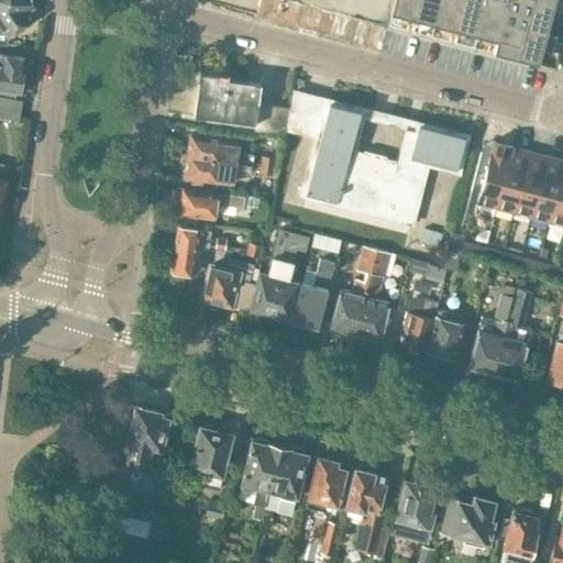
[(4,0),(0,3),(0,43),(7,44),(8,35),(34,17),(30,9),(33,6),(30,0),(4,0)]
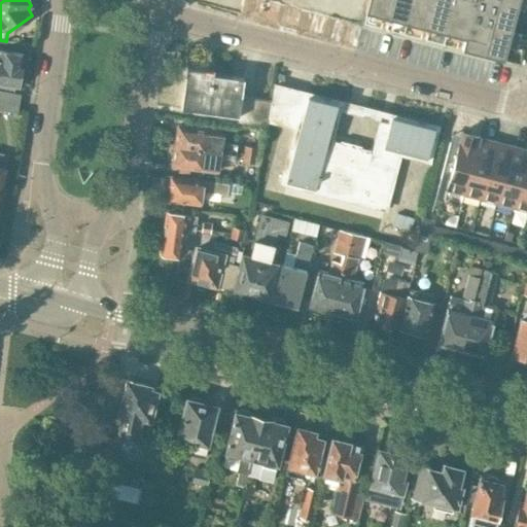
[(337,0),(314,0),(313,4),(322,6),(321,9),(334,12),(337,0)]
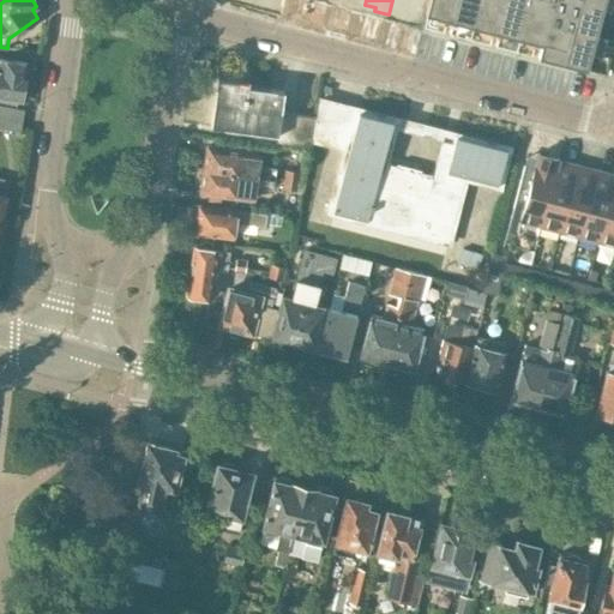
[(420,0),(392,0),(389,14),(404,18),(404,14),(416,18),(420,0)]
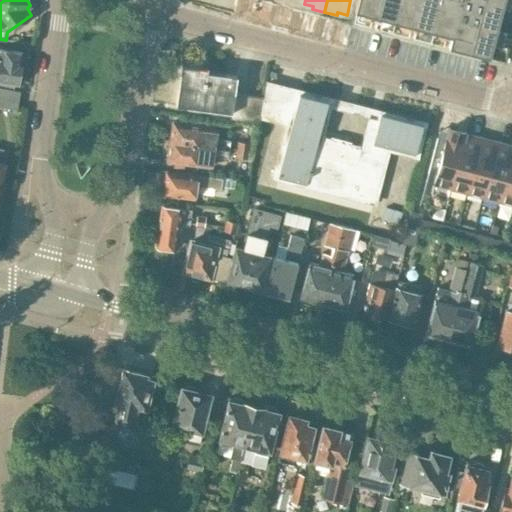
[(489,58),(504,0),(356,0),(353,12),(451,37),(448,48),(489,58)]
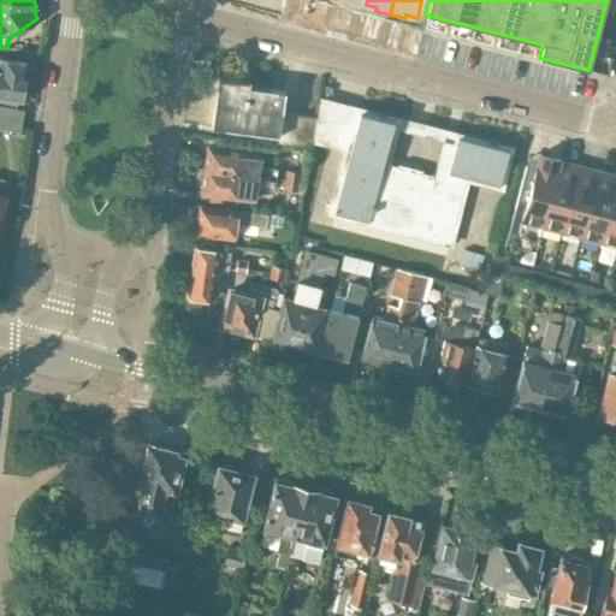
[(27,64),(0,59),(0,95),(22,99),(22,96),(27,95),(28,87),(24,84),(27,64)]
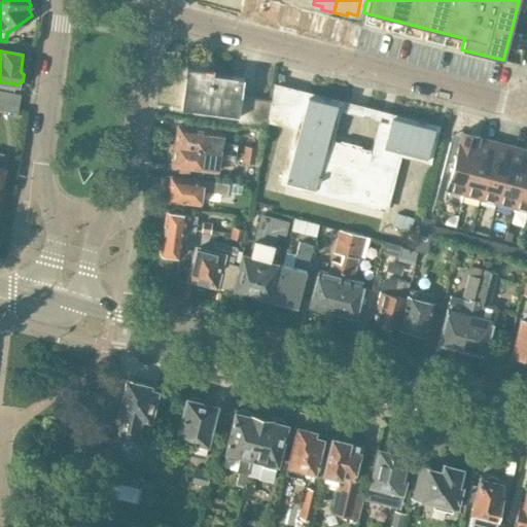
[(187,67),(181,107),(238,115),(237,125),(268,129),(269,123),(272,101),(271,101),(241,97),(243,79),(213,75),(213,73),(205,71),(205,70),(187,67)]
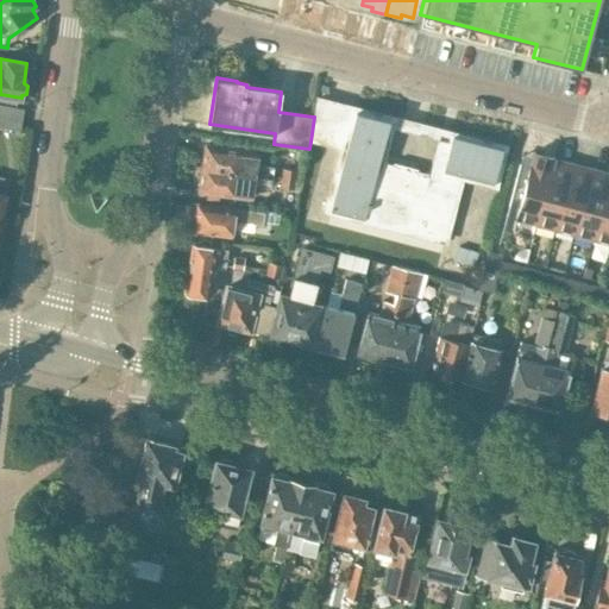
[(385,163),(395,124),(315,104),(313,117),(314,117),(311,142),(341,150),(326,209),(394,227),(402,193),(409,167),(393,162),(393,164),(385,163)]
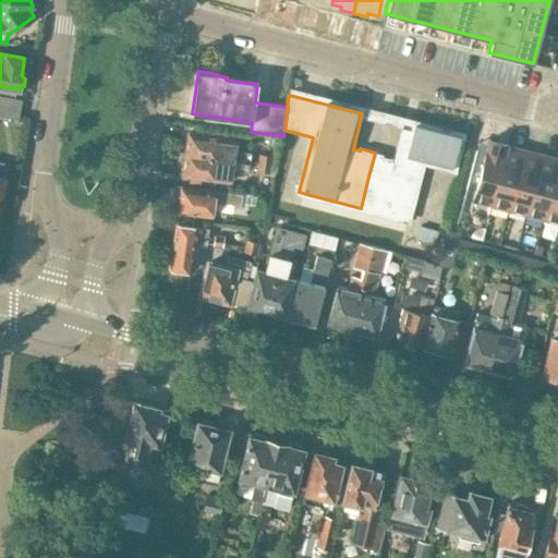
[(0,116),(17,119),(21,100),(0,96),(0,116)]
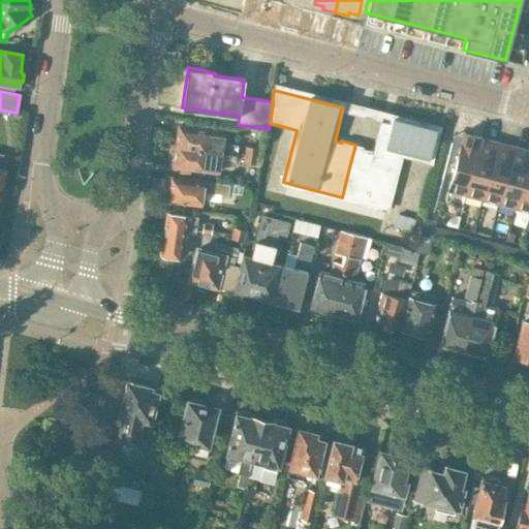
[(387,209),(402,153),(432,161),(439,130),(383,116),(375,152),(362,149),(362,146),(355,145),(349,167),(342,197),(387,209)]
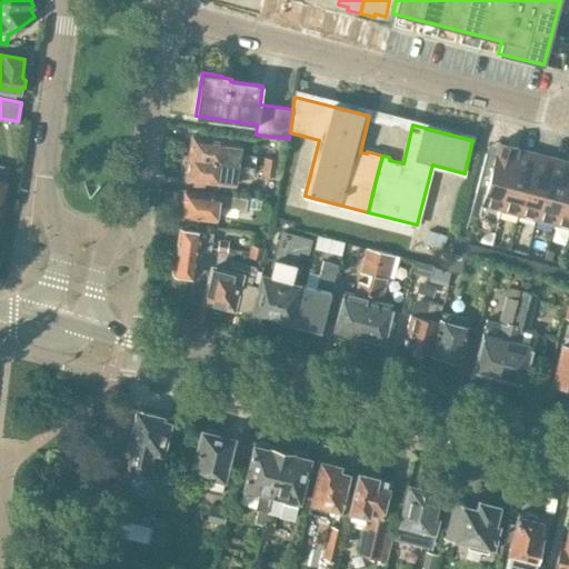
[(239,142),(191,136),(189,158),(253,167),(256,155),(238,152),(239,142)]
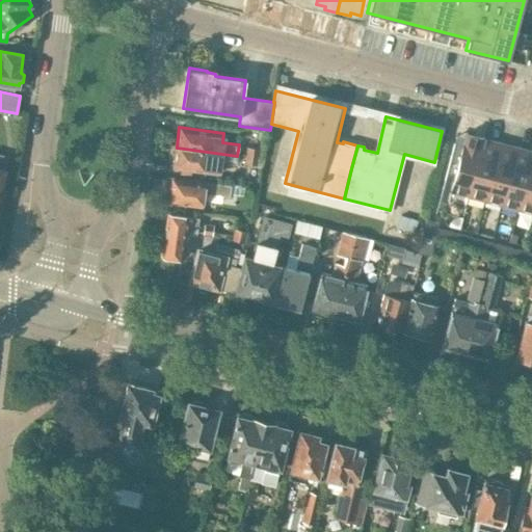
[(469,195),(483,137),(464,132),(449,190),(469,195)]
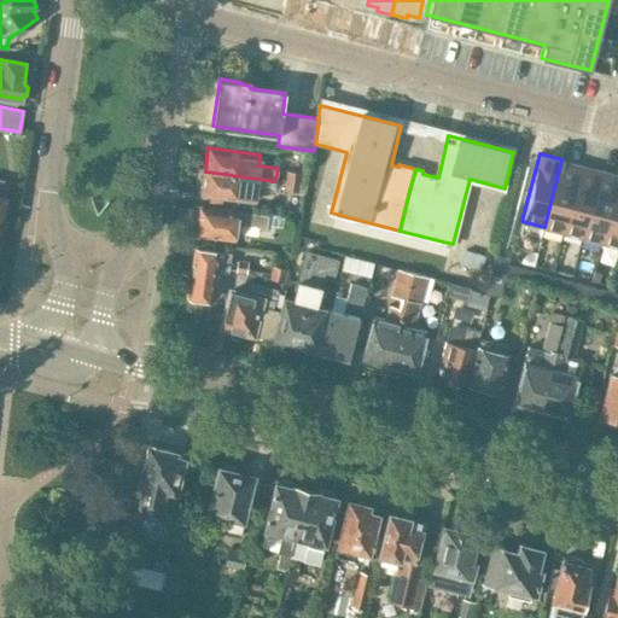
[(563,233),(581,164),(561,159),(544,227),(563,233)]
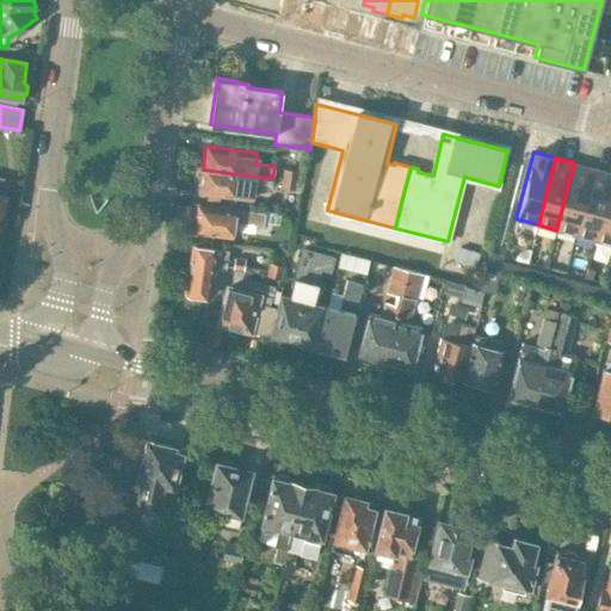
[(575,235),(593,168),(574,162),(556,230),(575,235)]
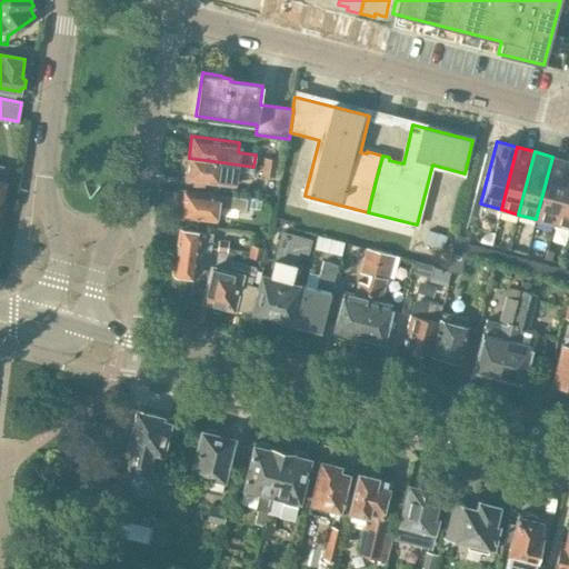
[(553,223),(568,162),(568,160),(552,157),(536,219),(553,223)]
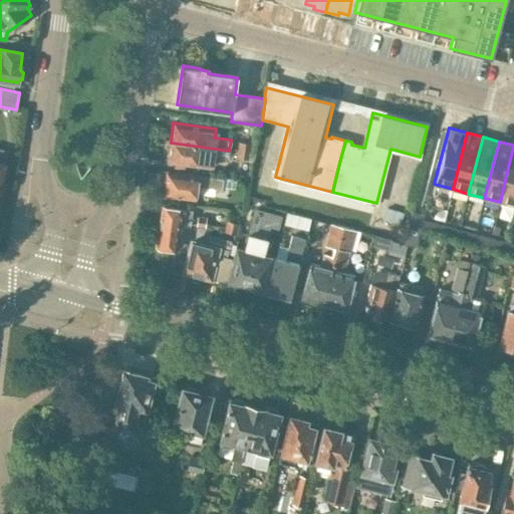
[(213,167),(215,157),(228,158),(229,151),(171,143),(168,162),(213,167)]
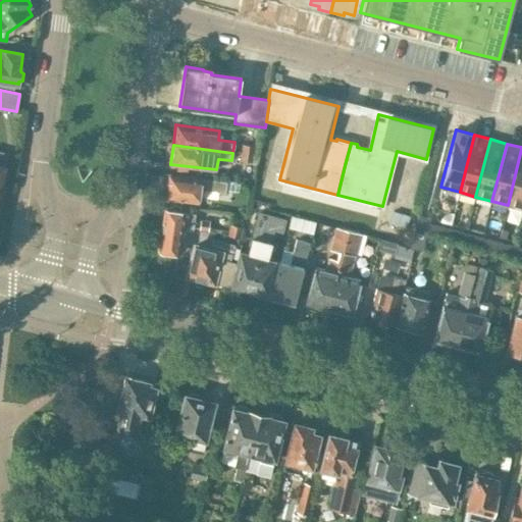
[(521,209),(521,149),(508,205),(521,209)]
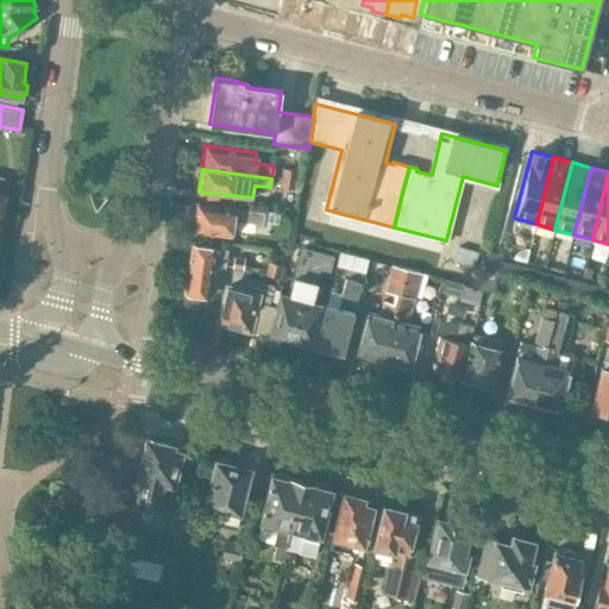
[(263,214),(196,206),(194,231),(232,236),(233,223),(262,226),(263,214)]
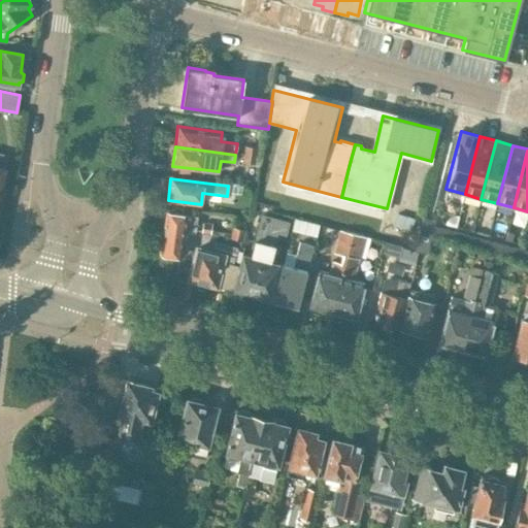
[(196,217),(166,212),(160,254),(179,257),(183,230),(194,231),(196,217)]
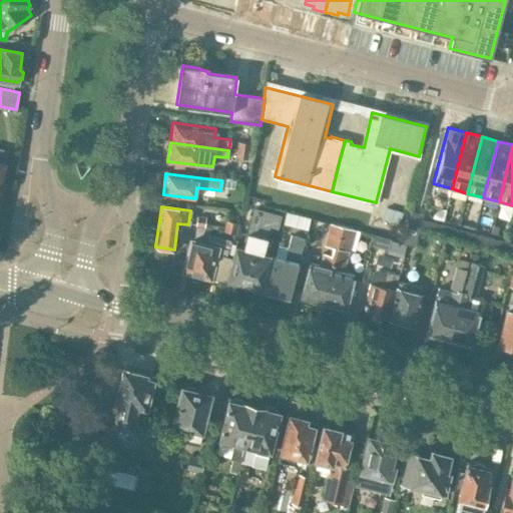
[(244,289),(261,225),(265,210),(257,208),(252,223),(244,248),(237,246),(227,281),(235,283),(235,286),(244,289)]
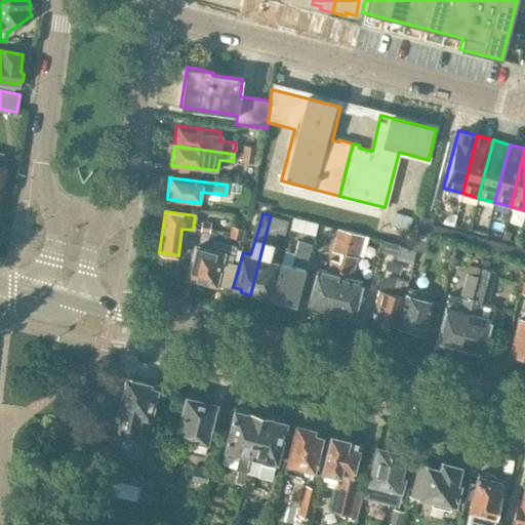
[(278,260),(269,258),(276,233),(283,235),(287,219),(271,215),(267,231),(250,295),(260,297),(261,295),(269,296),(278,260)]
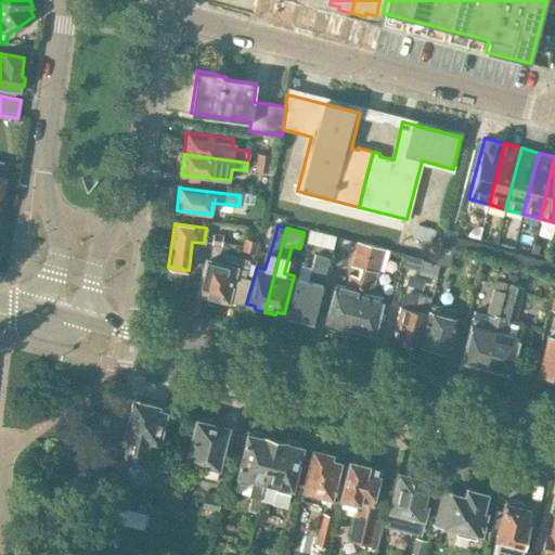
[(333,247),(335,234),(309,230),(307,243),(333,247)]
